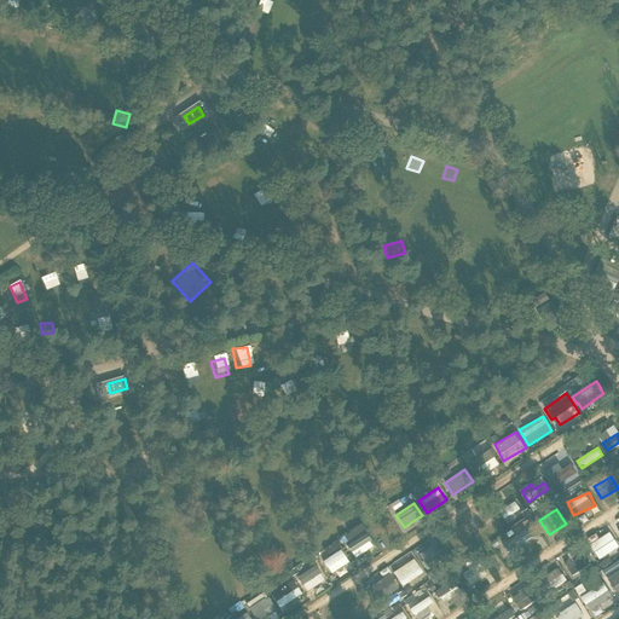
[(166,515),(169,524),(177,520),(174,512),(166,515)]
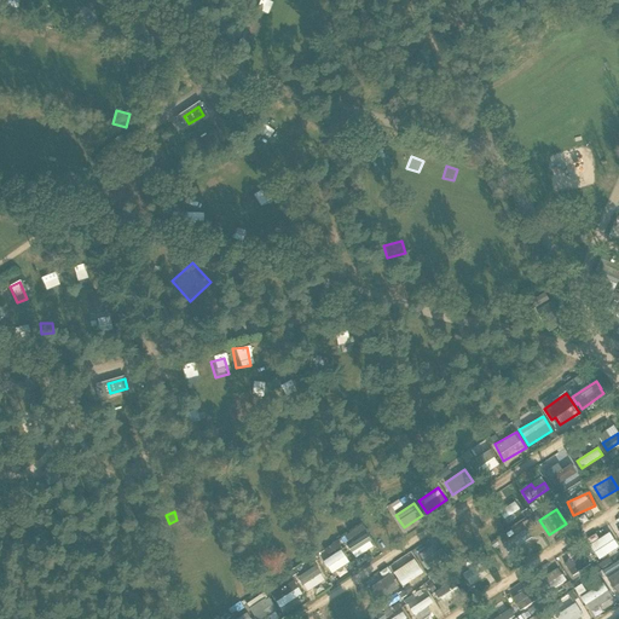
[(487,512),(470,519),(476,533),(495,525),(487,512)]
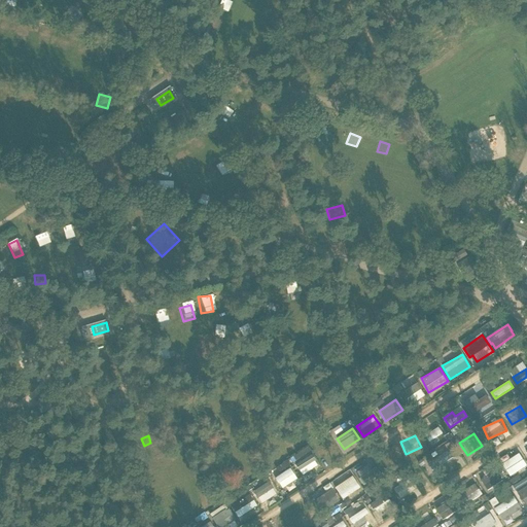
[(329,441),(316,449),(323,459),(336,451),(329,441)]
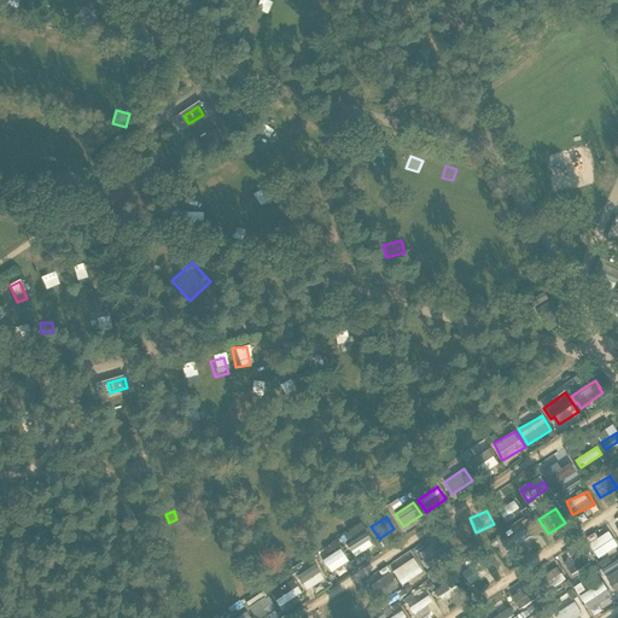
[(506,553),(532,535),(526,526),(500,544),(506,553)]
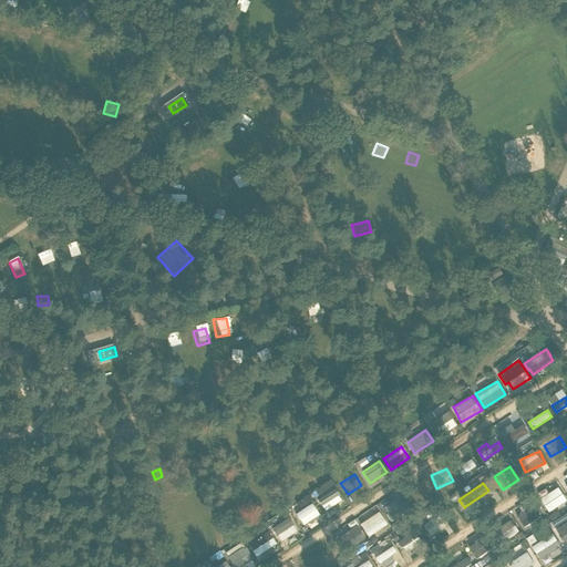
[(336,490),(318,501),(325,512),(342,501),(336,490)]
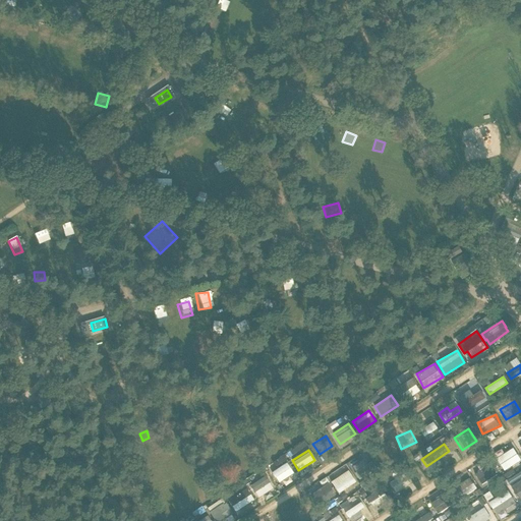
[(513,450),(498,459),(505,470),(520,461),(513,450)]
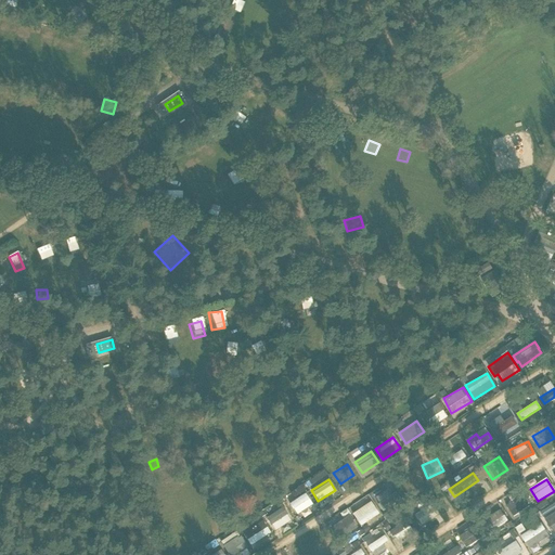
[(309,514),(306,508),(312,504),(306,492),(291,501),(300,519),(309,514)]
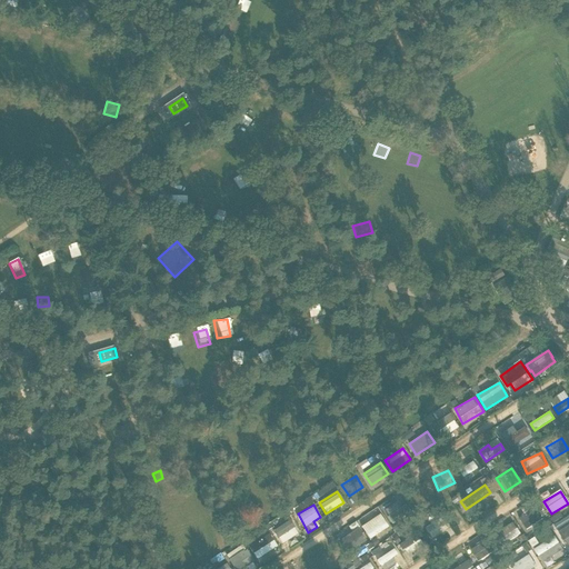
[(408,505),(387,515),(391,522),(411,511),(408,505)]
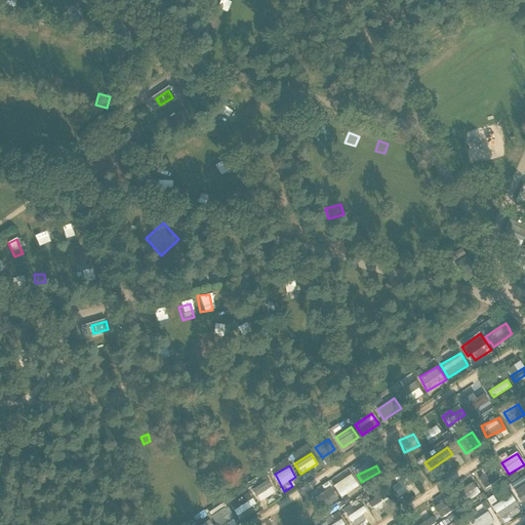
[(495,483),(500,474),(486,467),(485,469),(486,470),(480,482),(486,486),(490,480),(495,483)]
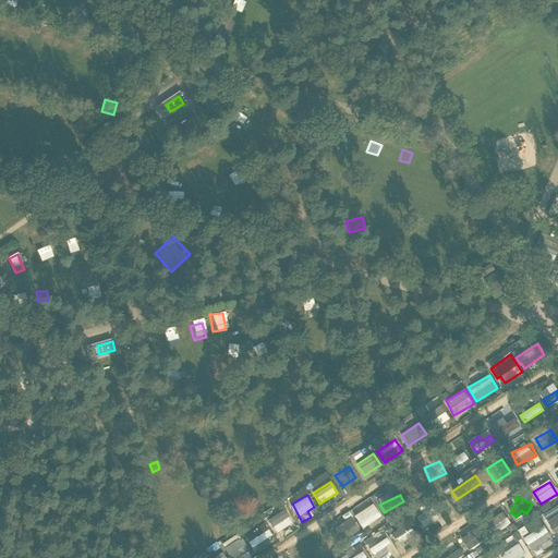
[(354,516),(362,529),(381,516),(373,502),(354,516)]
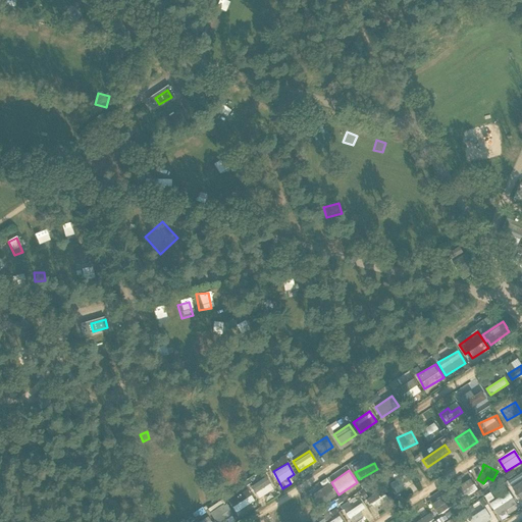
[(390,484),(397,493),(411,483),(404,474),(390,484)]
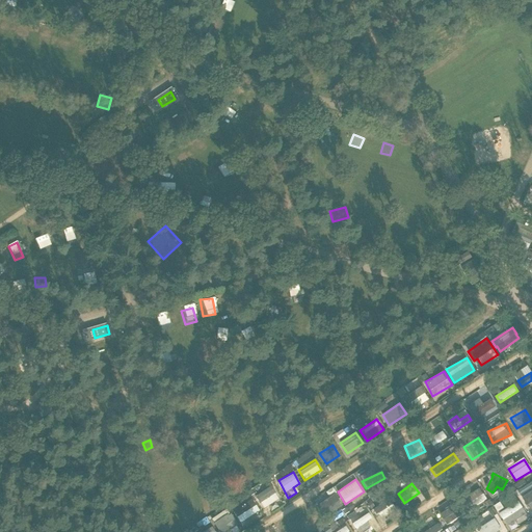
[(264,509),(281,500),(271,485),(255,496),(264,509)]
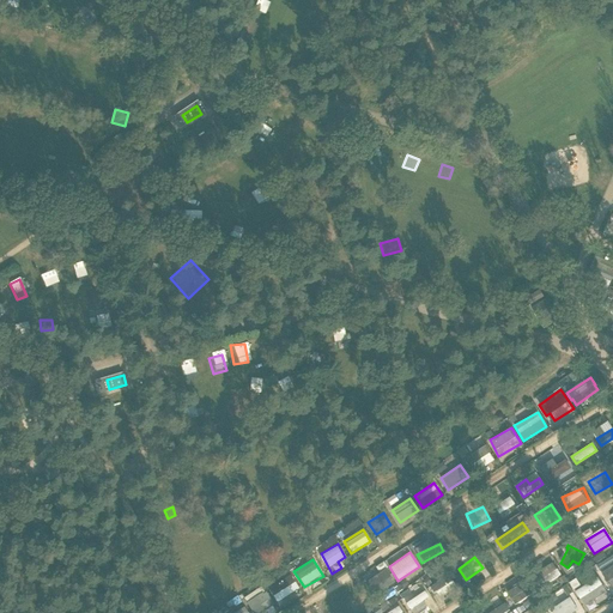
[(541,587),(562,576),(556,566),(535,577),(541,587)]
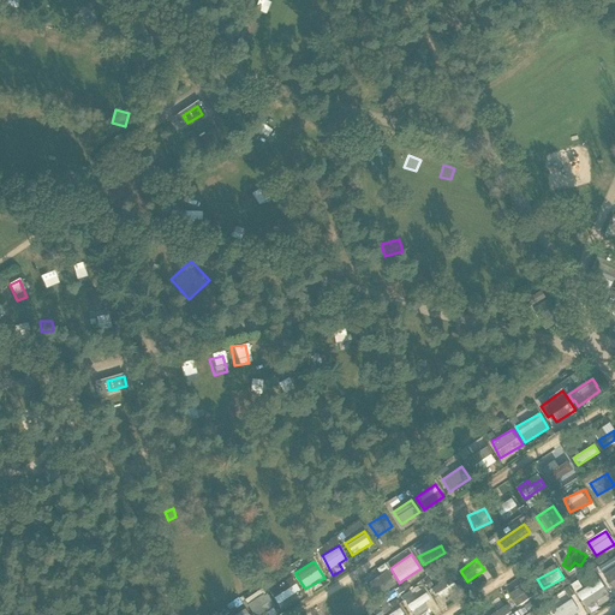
[(614,568),(603,577),(609,584),(614,591),(614,589),(614,568)]
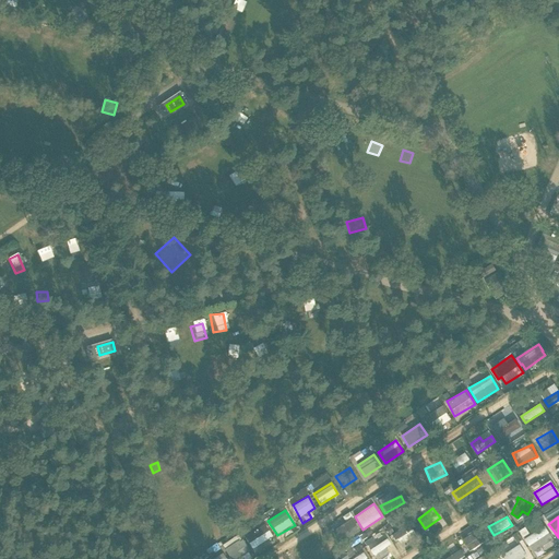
[(352,520),(333,532),(341,544),(359,532),(352,520)]
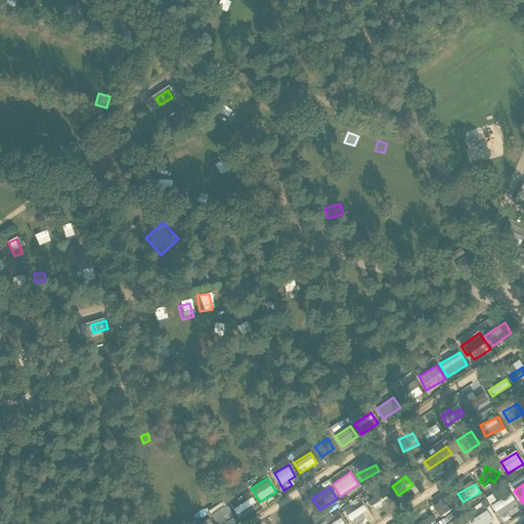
[(228,503),(236,515),(256,503),(248,490),(228,503)]
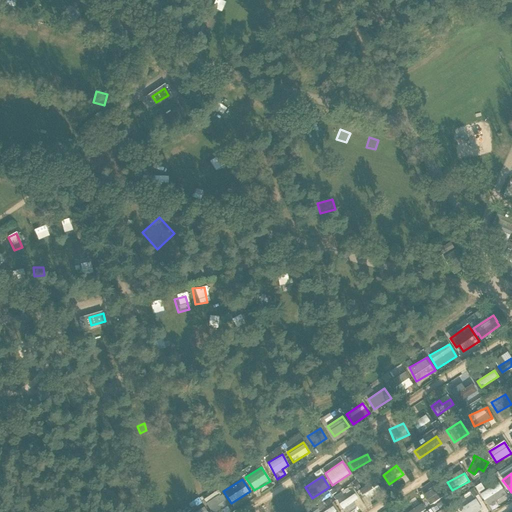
[(366,499),(382,490),(375,479),(359,489),(366,499)]
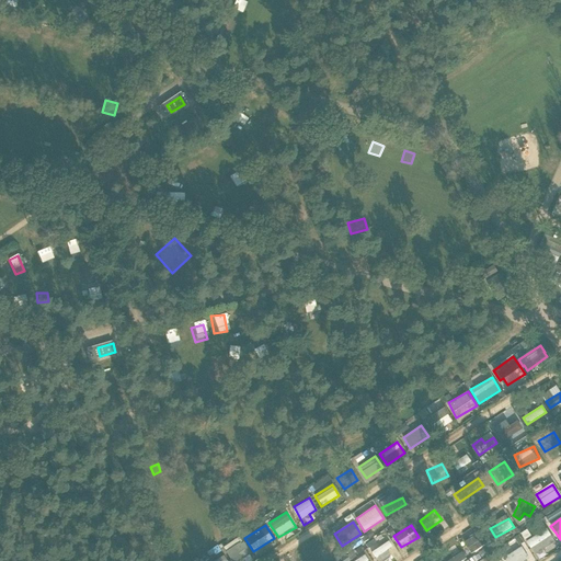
[(547,529),(526,541),(535,554),(548,546),(545,540),(551,536),(547,529)]
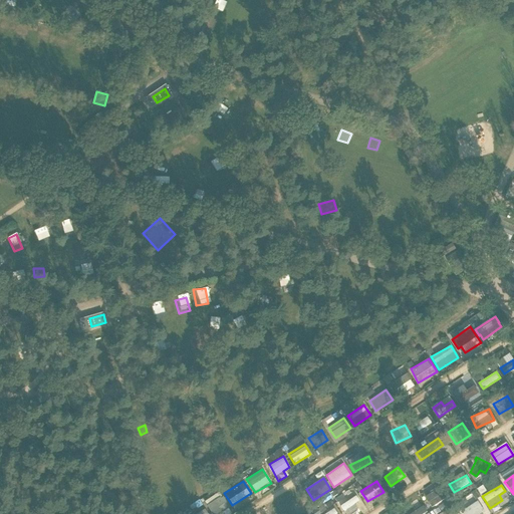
[(419,494),(431,509),(446,497),(438,487),(432,492),(428,487),(419,494)]
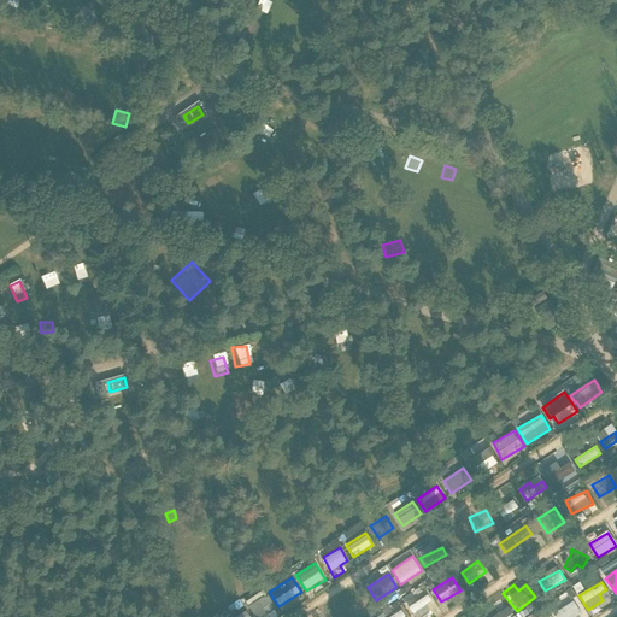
[(405,604),(413,599),(411,593),(403,598),(405,604)]
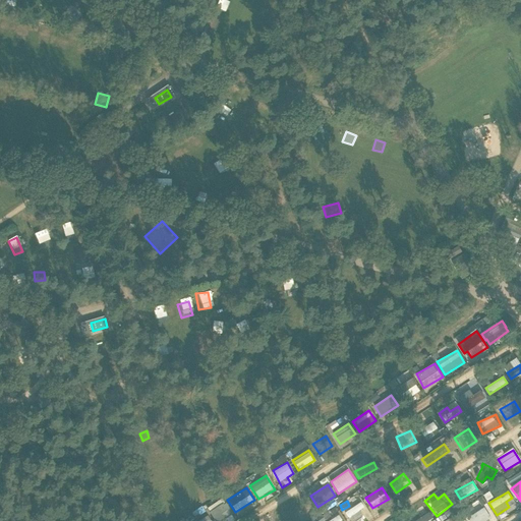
[(360,503),(345,513),(348,518),(349,518),(350,520),(354,520),(362,516),(359,511),(364,508),(360,503)]
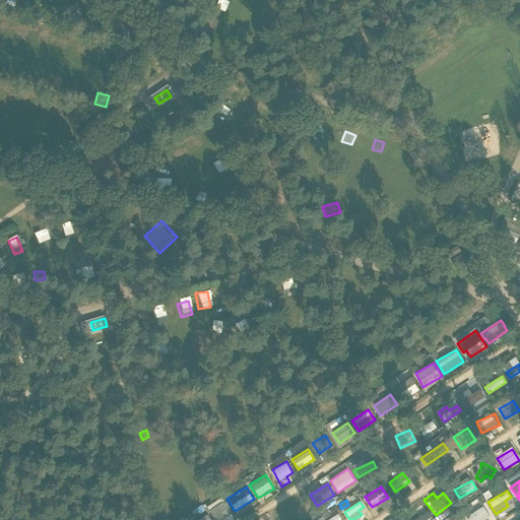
[(222,503),(209,512),(213,518),(214,519),(221,519),(232,513),(225,503),(223,505),(222,503)]
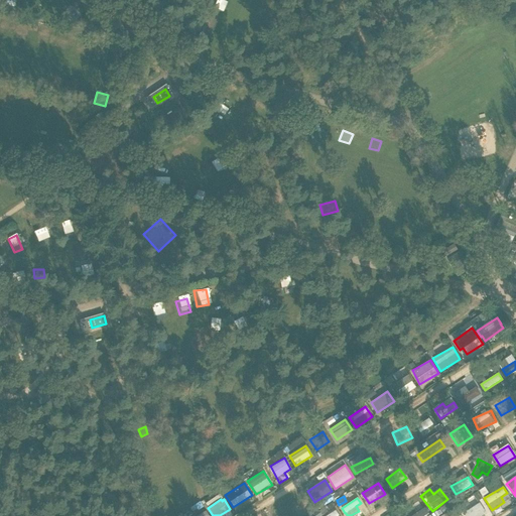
[(480,503),(464,514),(465,515),(482,515),(486,514),(482,509),(483,508),(480,503)]
